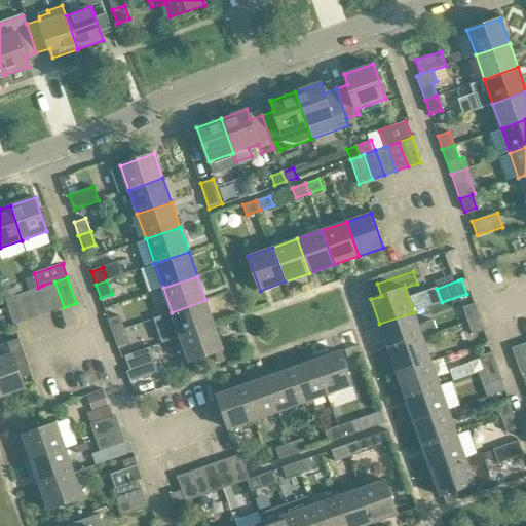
[(51,311),(64,307),(54,282),(42,286),(51,311)]
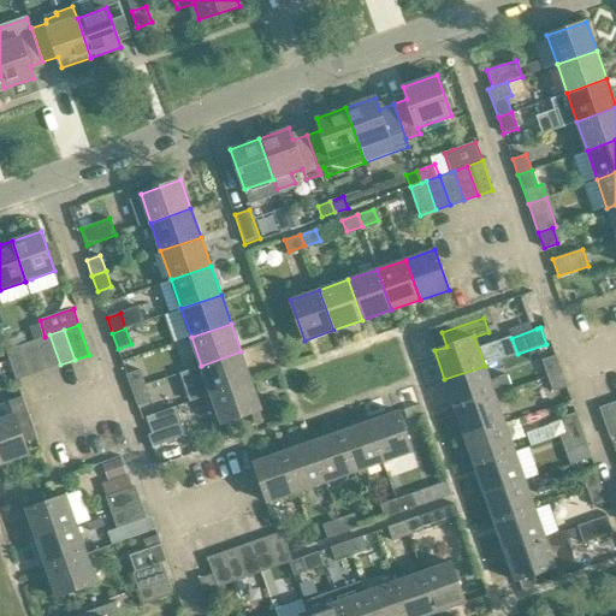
[(46,369),(60,365),(49,335),(45,337),(35,339),(46,369)]
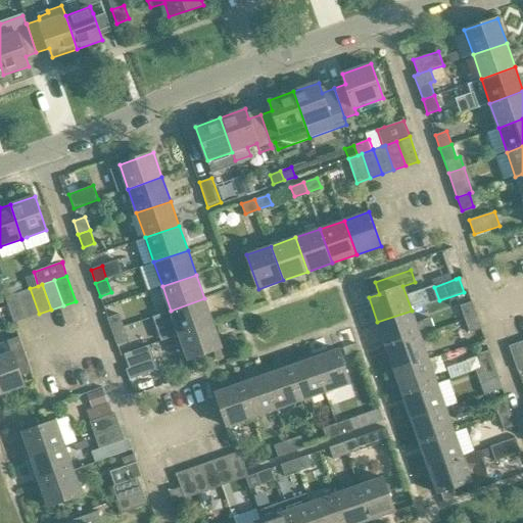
[(27,318),(39,314),(30,288),(17,293),(27,318)]
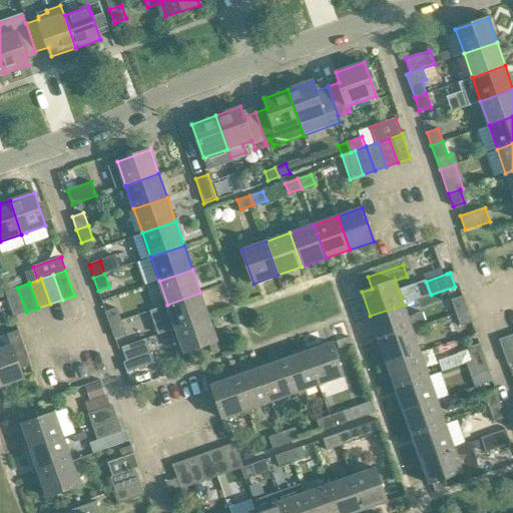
[(14,317),(26,312),(17,288),(5,292),(14,317)]
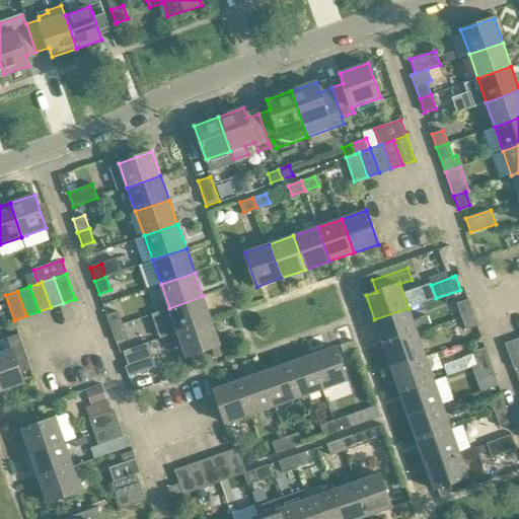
[(177,332),(212,320),(203,296),(169,308),(177,332)]
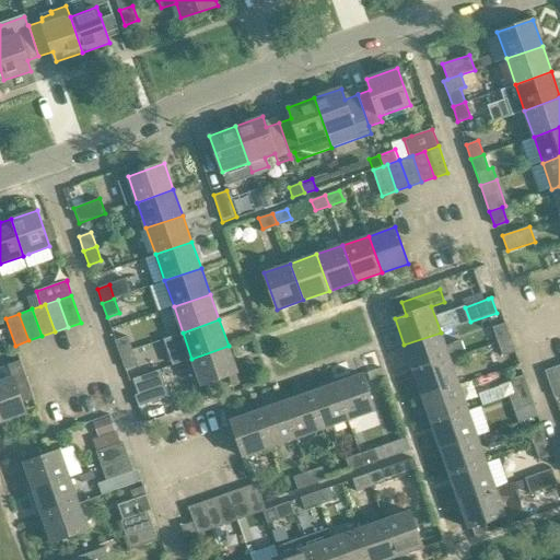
[(498,341),(511,337),(505,323),(493,327),(498,341)]
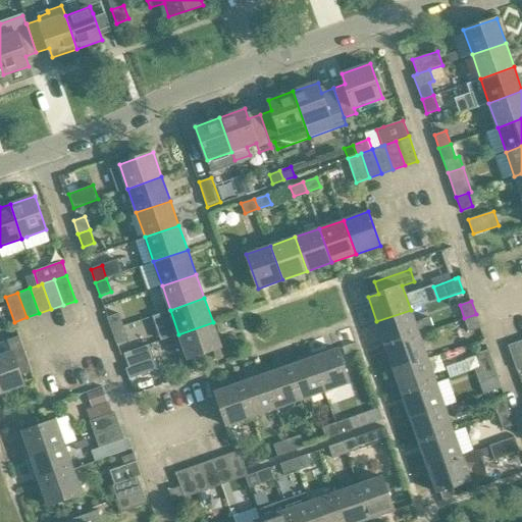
[(385,346),(419,334),(411,310),(376,321),(385,346)]
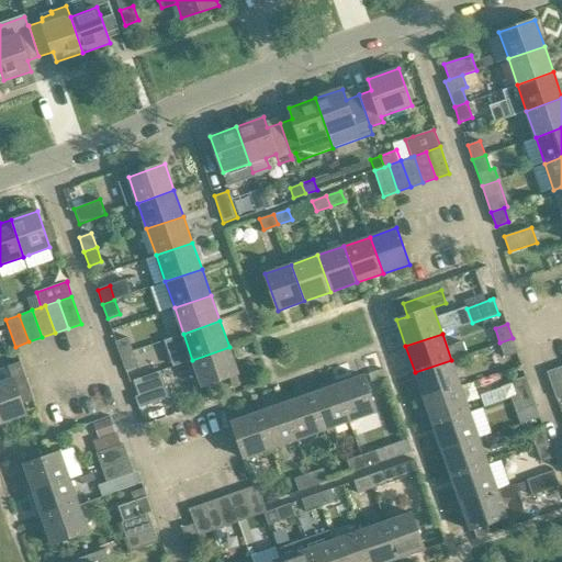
[(121,356),(133,351),(128,337),(115,341),(121,356)]
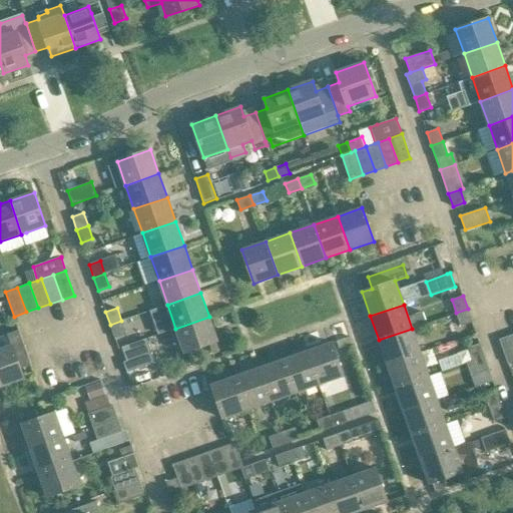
[(461,326),(472,322),(468,309),(456,313),(461,326)]
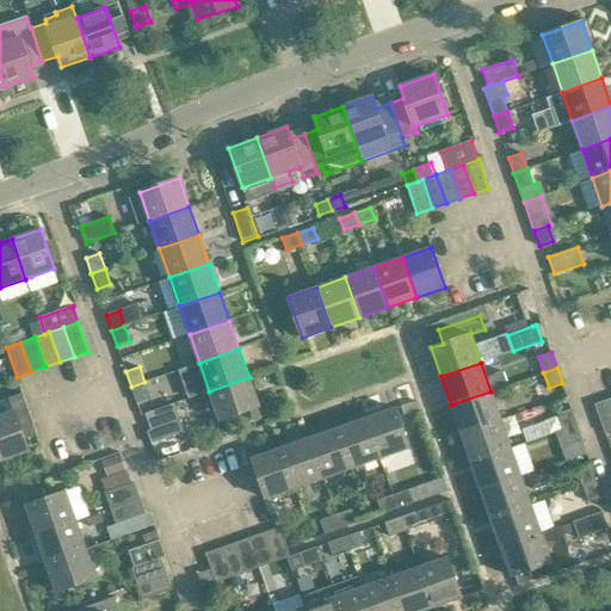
[(209,392),(211,397),(220,420),(259,406),(250,377),(209,392)]
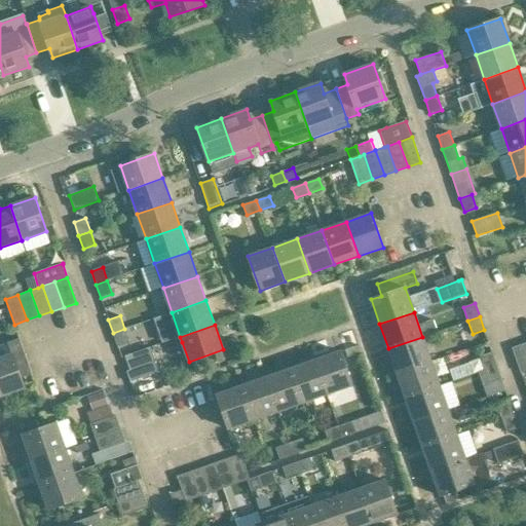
[(113,333),(117,346),(129,342),(124,329),(113,333)]
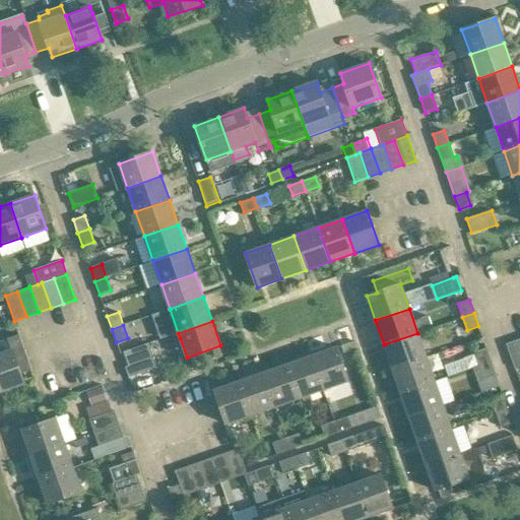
[(392,369),(427,358),(417,333),(384,344),(392,369)]
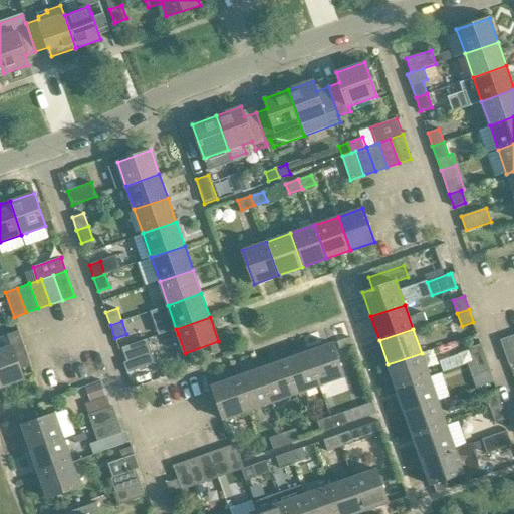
[(485,357),(481,344),(477,333),(454,341),(458,352),(469,348),(474,361),(485,357)]
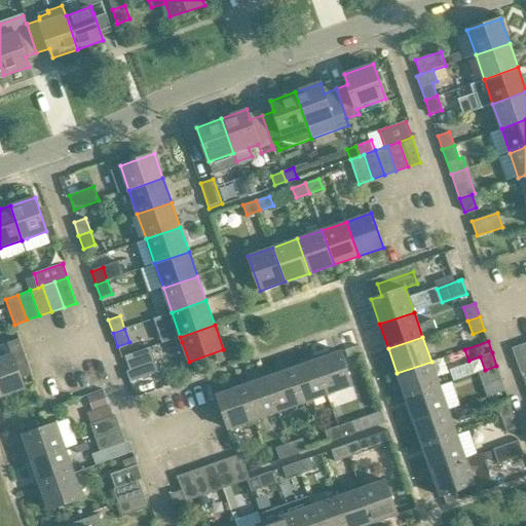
[(521,373),(525,371),(525,347),(525,343),(512,348),(521,373)]
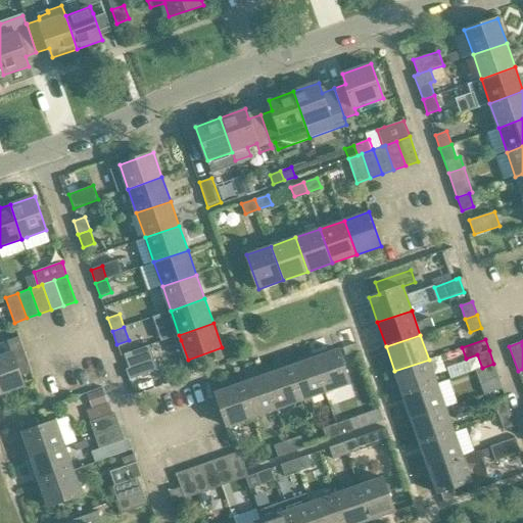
[(130,369),(154,360),(149,345),(125,354),(130,369)]
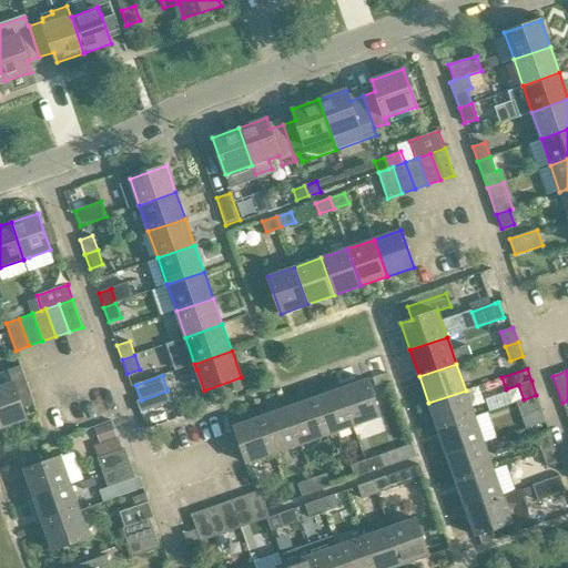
[(354,426),(359,424),(381,416),(367,379),(341,388),(354,426)]
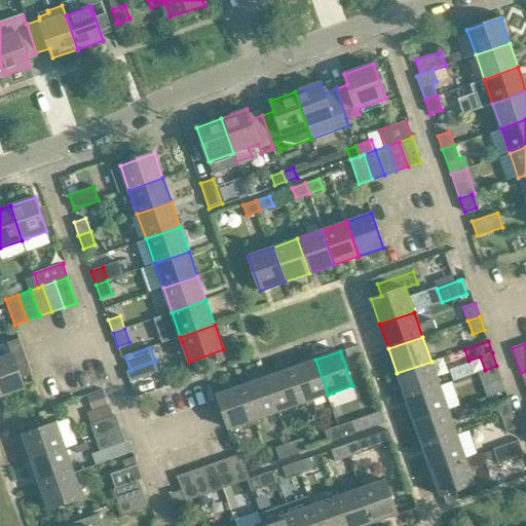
[(0,358),(0,397),(25,388),(12,354),(0,358)]
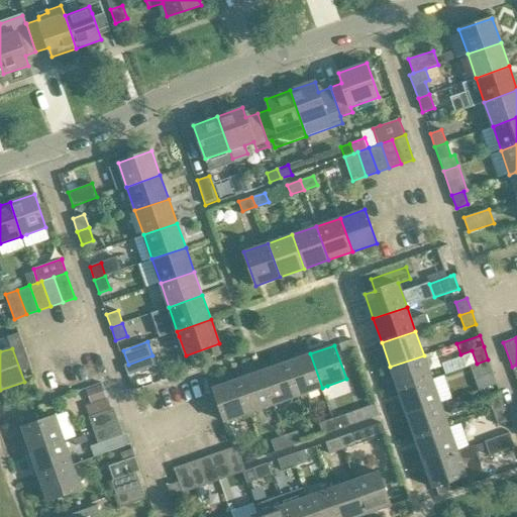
[(298,396),(322,388),(310,353),(286,363),(298,396)]
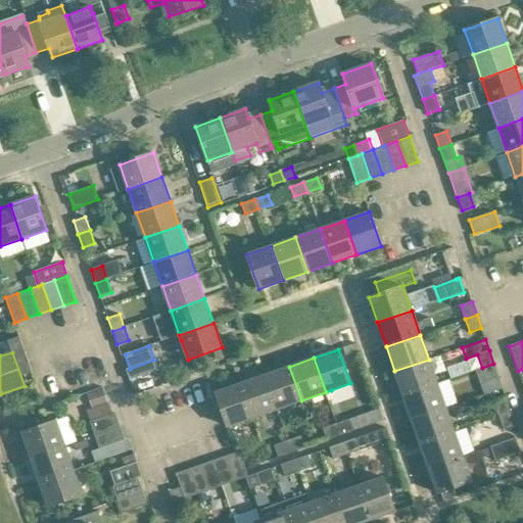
[(403,395),(437,383),(429,360),(394,371),(403,395)]
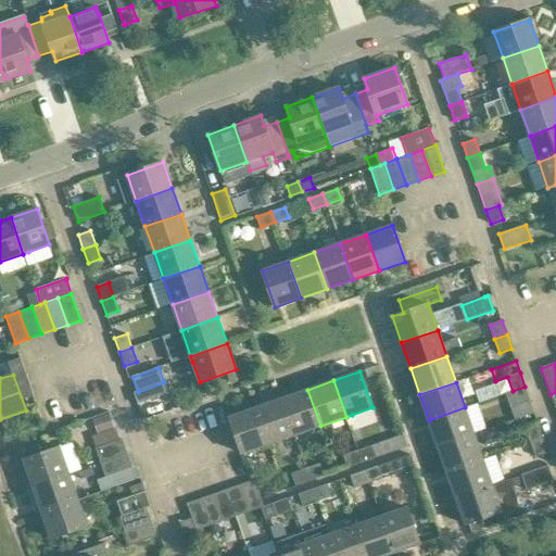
[(518,405),(530,401),(525,387),(513,391),(518,405)]
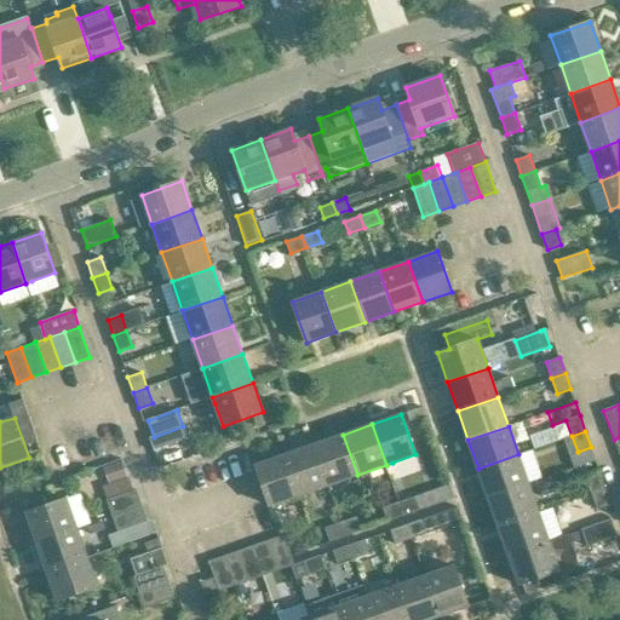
[(328,486),(357,475),(343,435),(314,445),(328,486)]
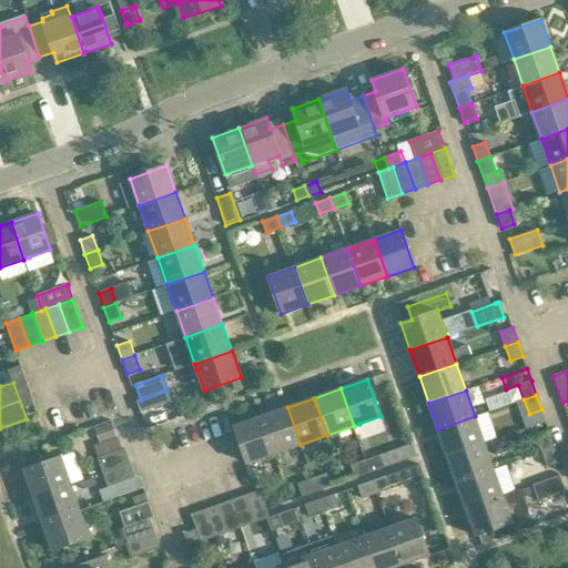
[(274,454),(301,445),(287,407),(261,417),(274,454)]
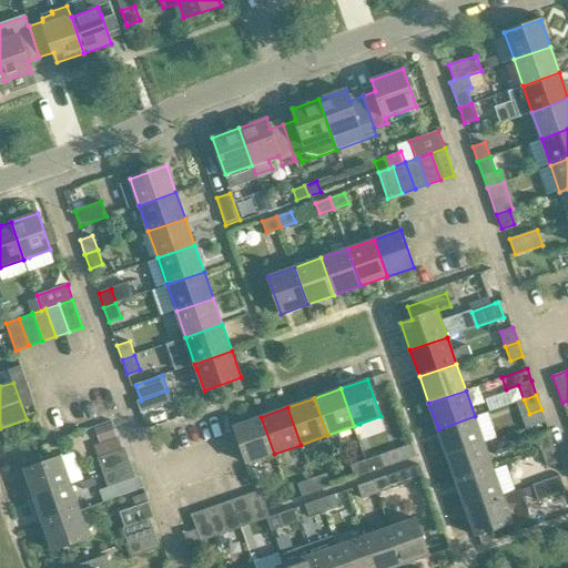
[(447,456),(484,443),(475,416),(438,429),(447,456)]
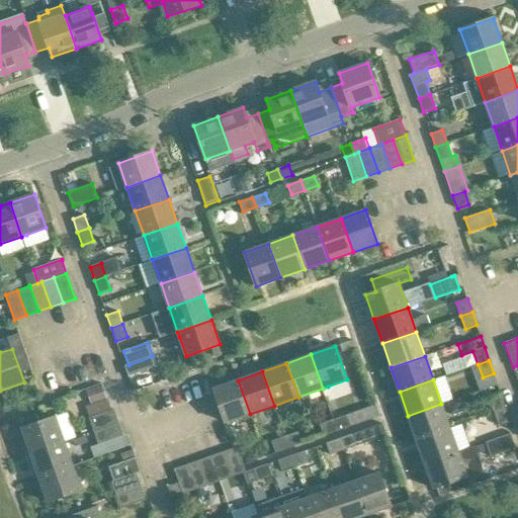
[(225,423),(250,414),(238,380),(213,389),(225,423)]
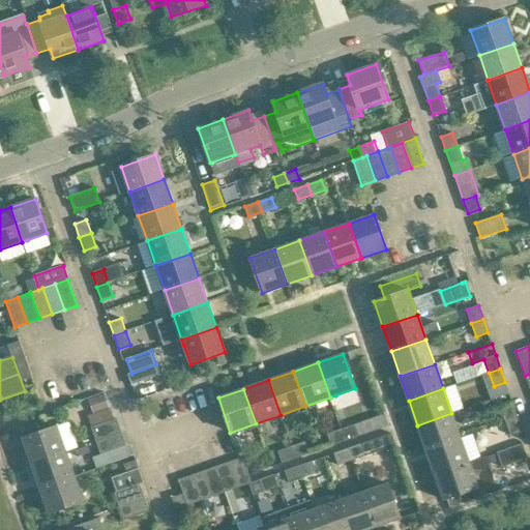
[(105,392),(88,398),(93,415),(110,409),(105,392)]
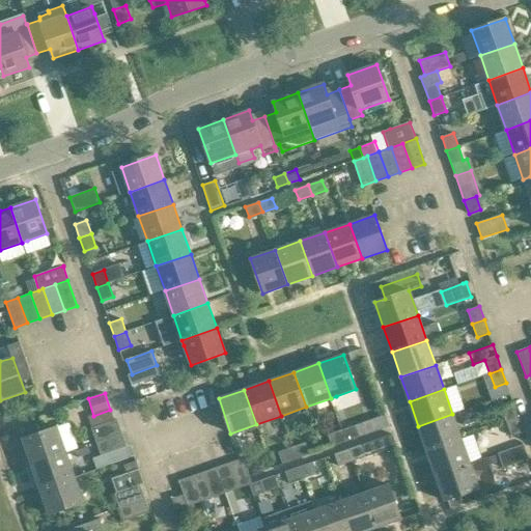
[(507,422),(519,418),(513,404),(502,409),(507,422)]
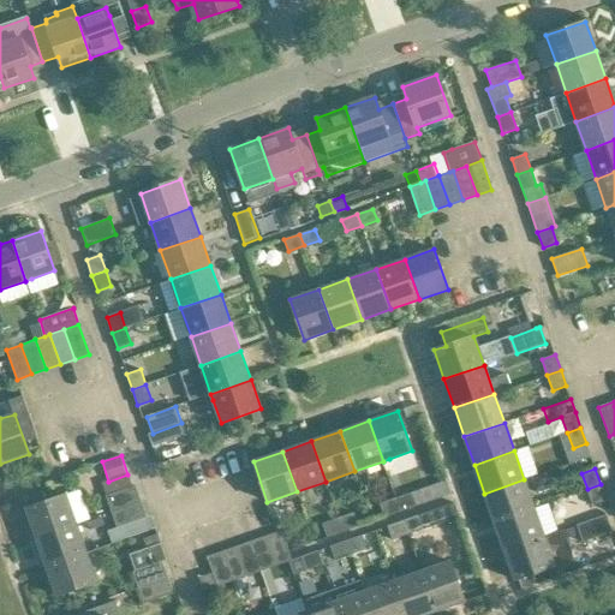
[(535,508),(532,502),(554,496),(547,475),(525,482),(524,479),(484,494),(494,523),(535,508)]
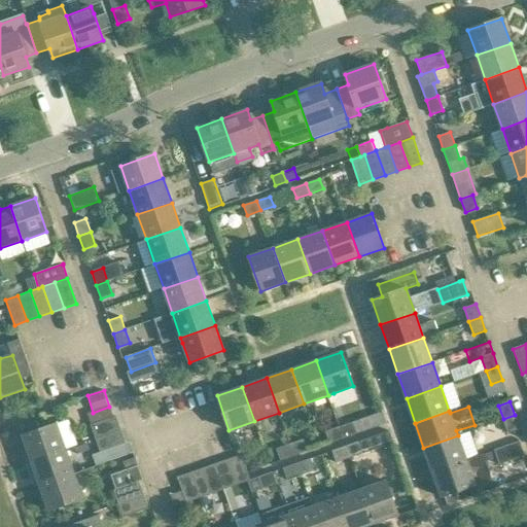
[(507,433),(520,429),(515,415),(503,419),(507,433)]
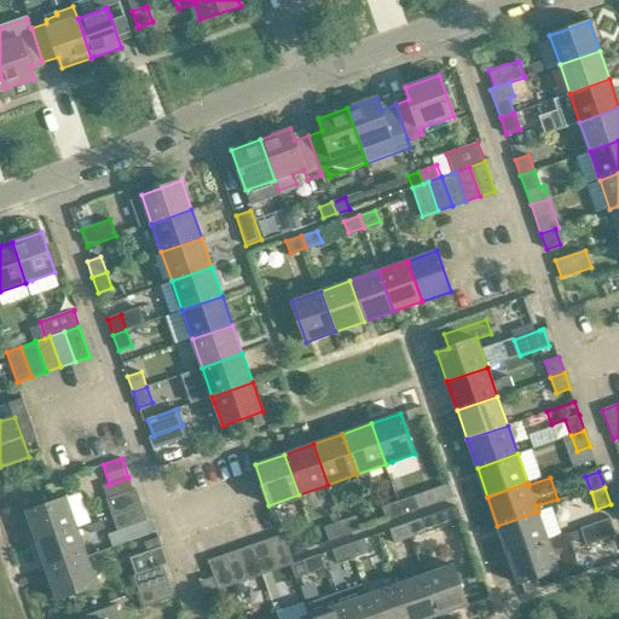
[(113,515),(142,505),(136,489),(106,499),(113,515)]
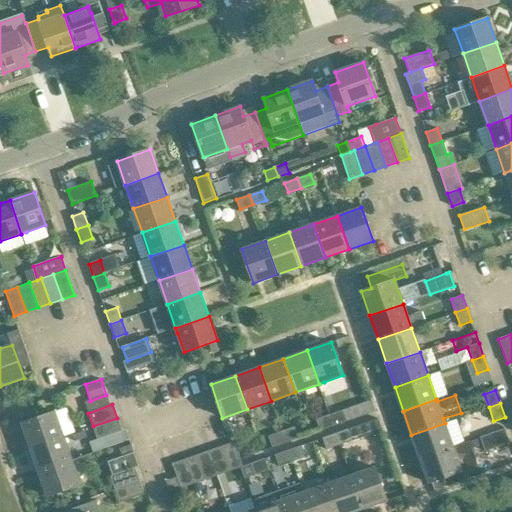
[(64,436),(62,431),(55,412),(22,424),(30,448),(64,436)]
